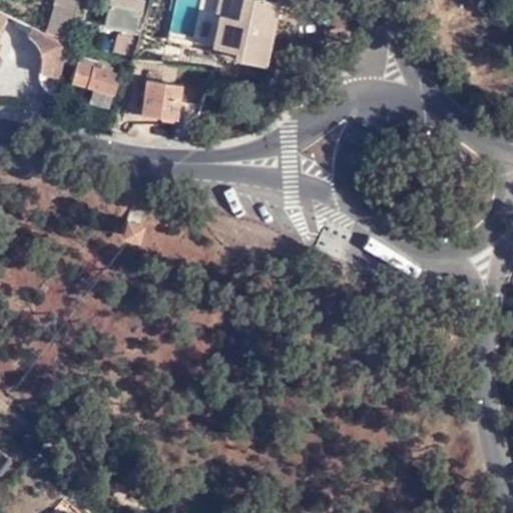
[(54,0),(53,4),(74,10),(76,0),(54,0)]
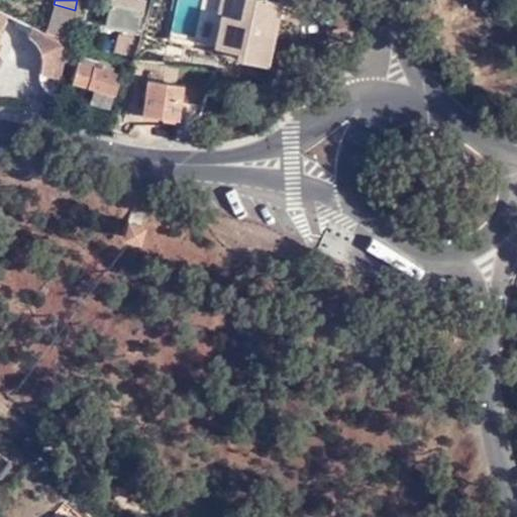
[(119,31),(135,34),(142,3),(133,0),(109,0),(103,26),(119,31)]
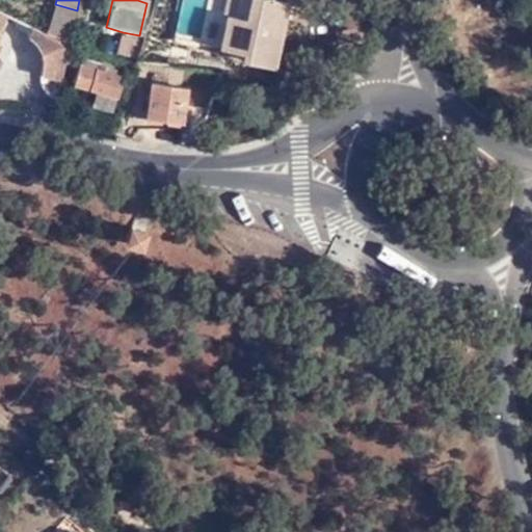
[(224,0),(222,14),(225,15),(232,16),(235,0),(224,0)]
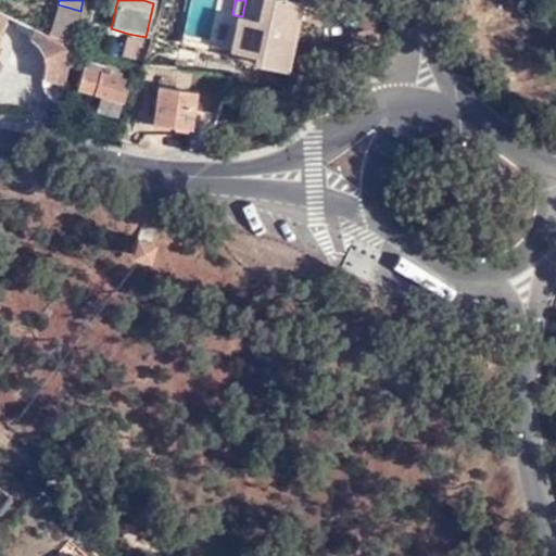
[(245,0),(242,16),(287,25),(293,27),(300,1),(299,0),(245,0)]
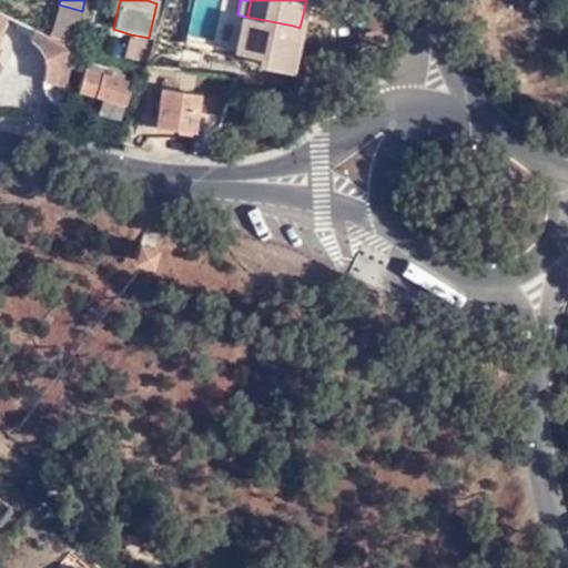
[(50,38),(71,48),(82,11),(59,4),(50,38)]
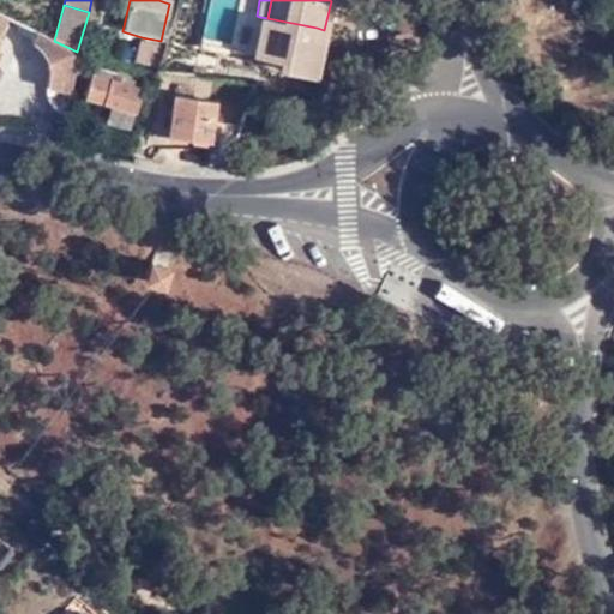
[(268,18),(260,17),(253,55),(282,61),(280,70),(314,77),(320,48),(312,46),(317,28),(268,18)]
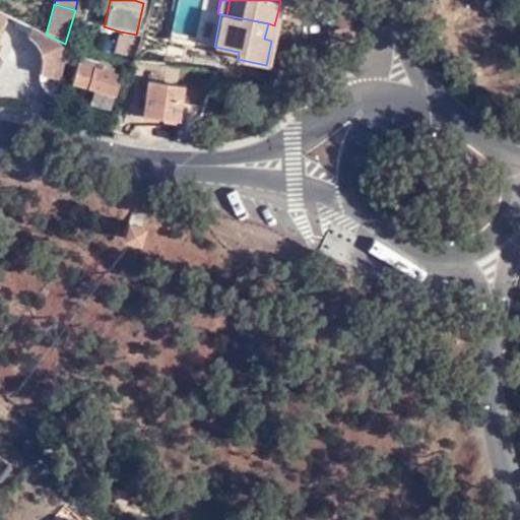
[(39,72),(59,76),(65,44),(46,35),(29,26),(15,20),(13,26),(26,33),(26,34),(25,33),(24,36),(36,46),(39,52),(40,62),(39,72)]
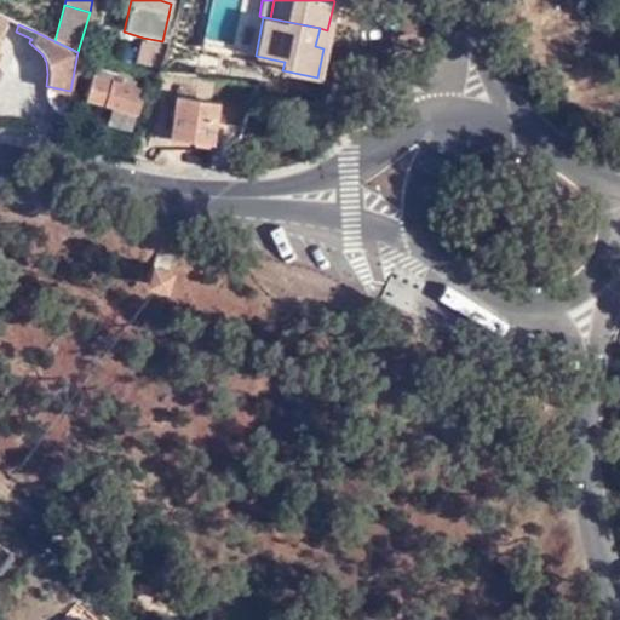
[(315,46),(323,49),(327,30),(320,28),(315,46)]
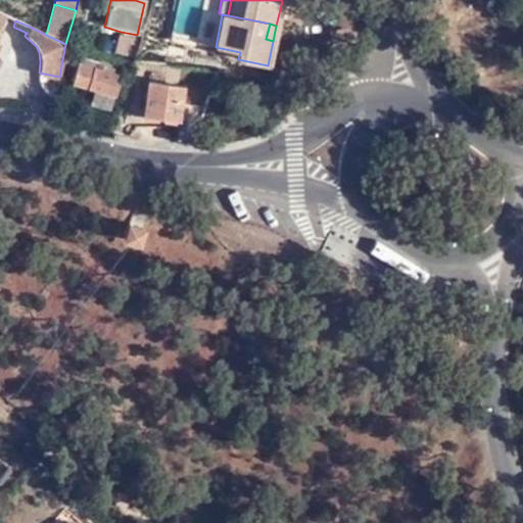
[(136,40),(137,35),(121,32),(121,36),(136,40)]
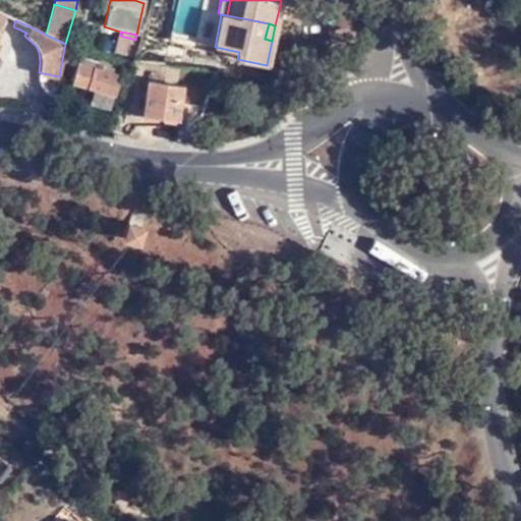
[(131,58),(135,40),(120,36),(117,36),(114,53),(131,58)]
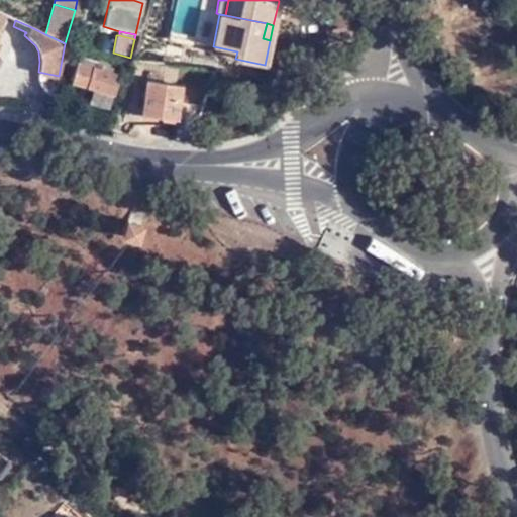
[(80,57),(78,61),(119,75),(121,71),(80,57)]
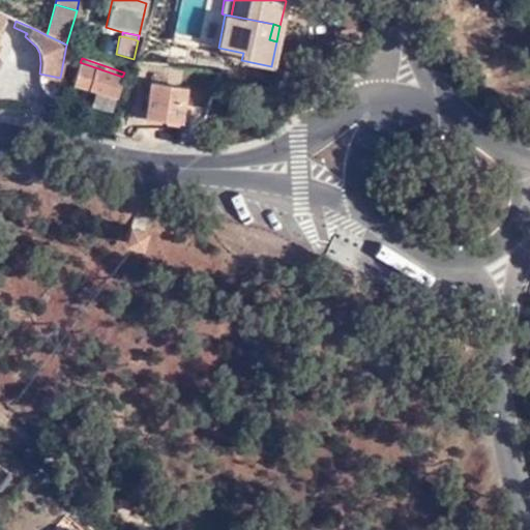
[(122,77),(80,62),(74,83),(95,90),(115,97),(122,77)]
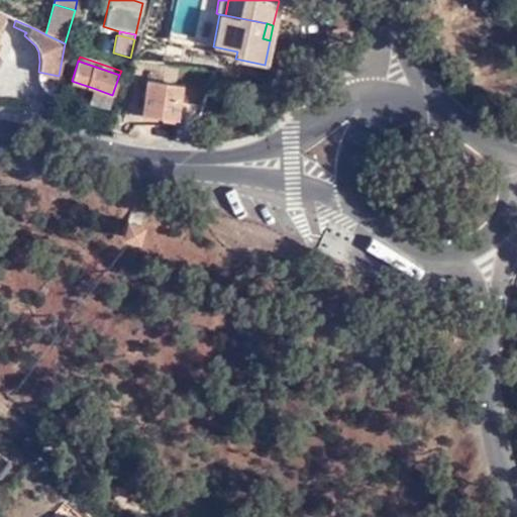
[(55,95),(57,85),(59,76),(38,72),(38,79),(41,86),(46,91),(53,95),(55,95)]
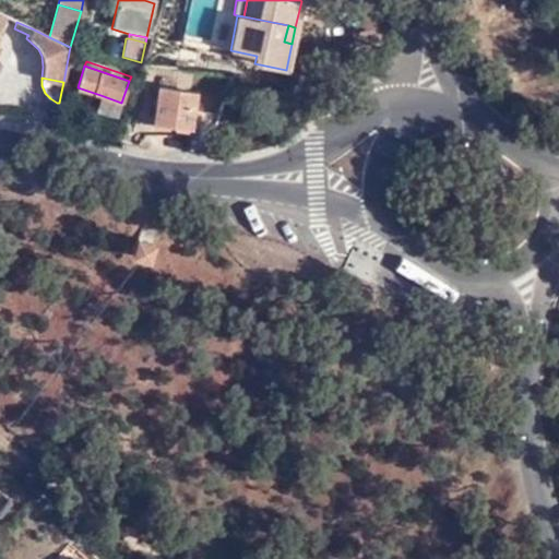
[(190,128),(197,93),(157,86),(152,121),(190,128)]
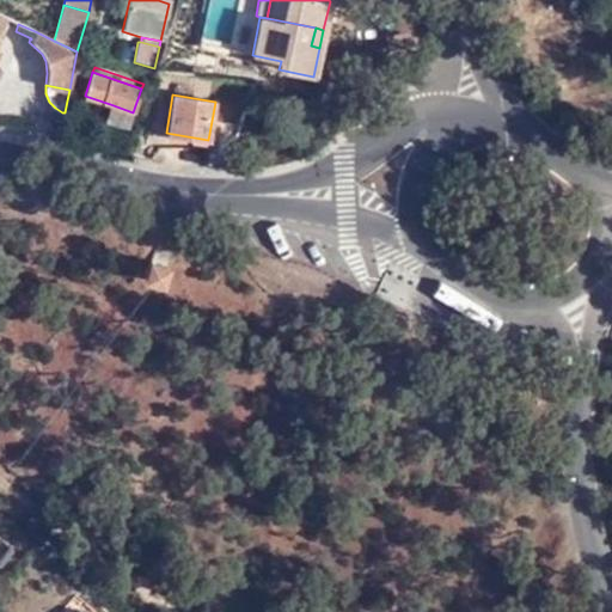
[(65,112),(62,128),(81,135),(89,108),(67,101),(65,112)]
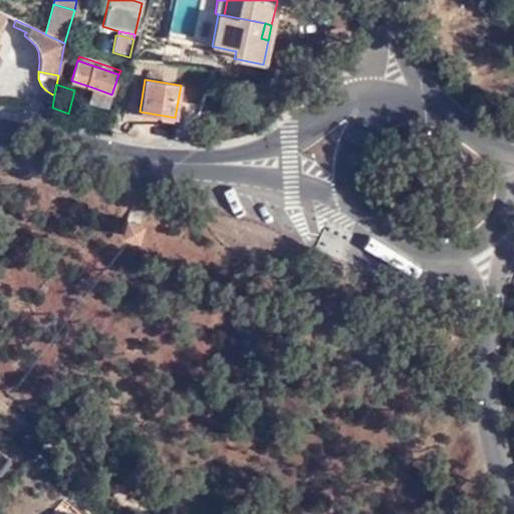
[(111,94),(92,87),(88,102),(107,108),(111,94)]
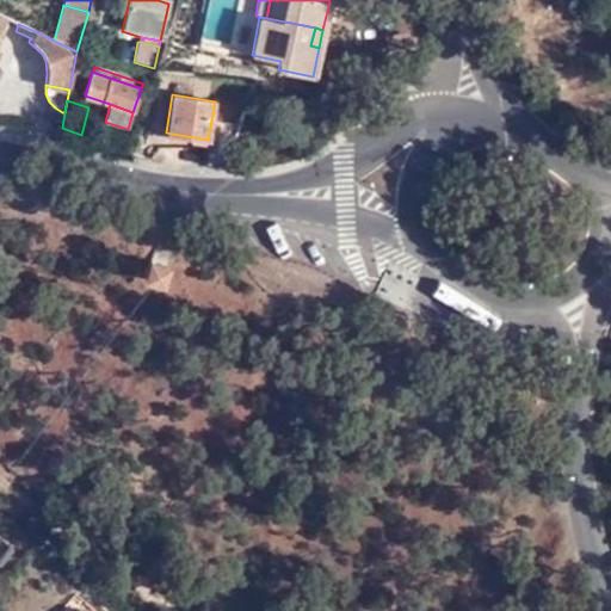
[(162,283),(168,264),(148,257),(142,276),(162,283)]
